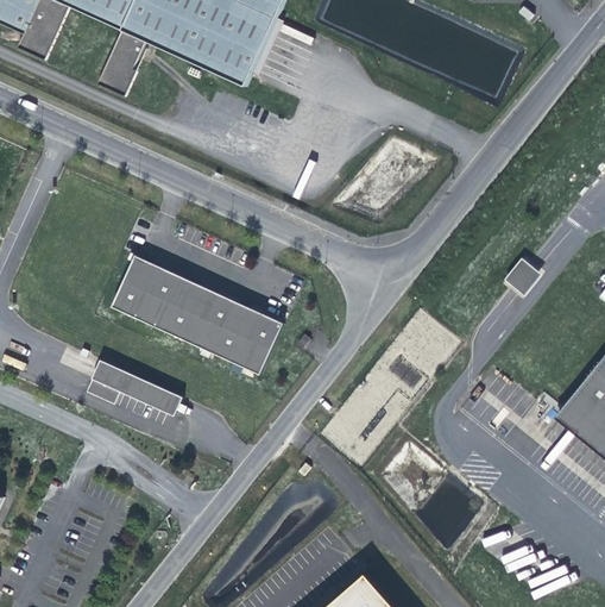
[(45,67),(69,12),(121,36),(98,91),(121,101),(127,104),(136,83),(137,81),(134,80),(147,49),(159,54),(246,92),(288,0),(0,0),(0,29),(23,39),(17,55),(45,67)]
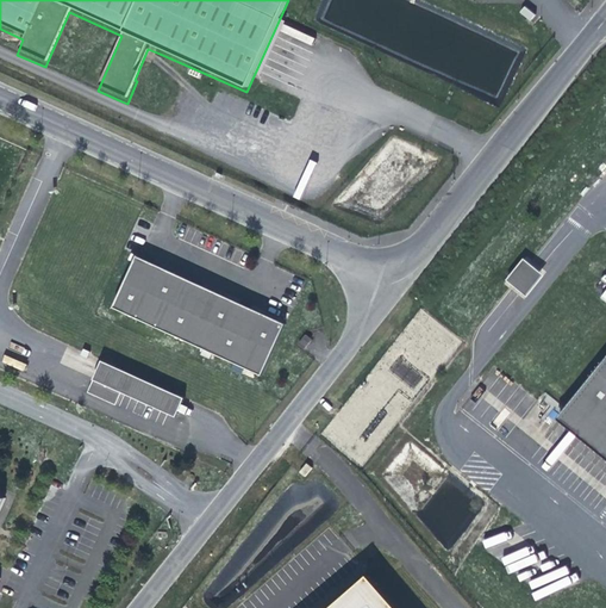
[(520,5),(516,11),(525,19),(530,13),(520,5)]
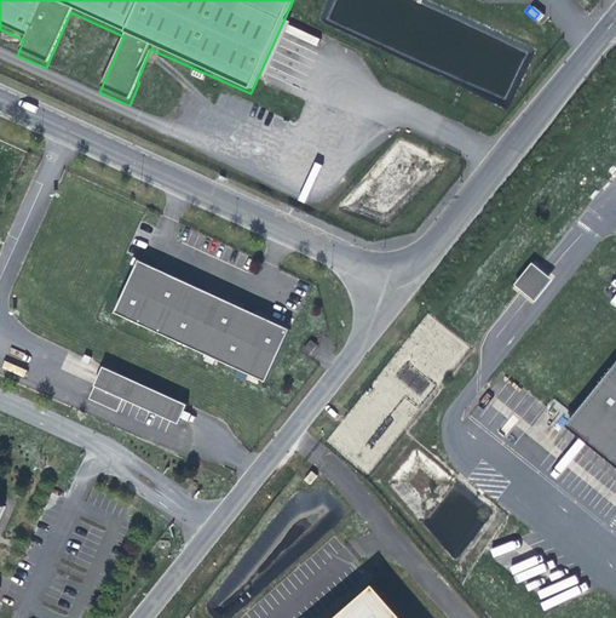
[(136,258),(111,310),(203,353),(212,356),(262,379),(286,327),(136,258)]
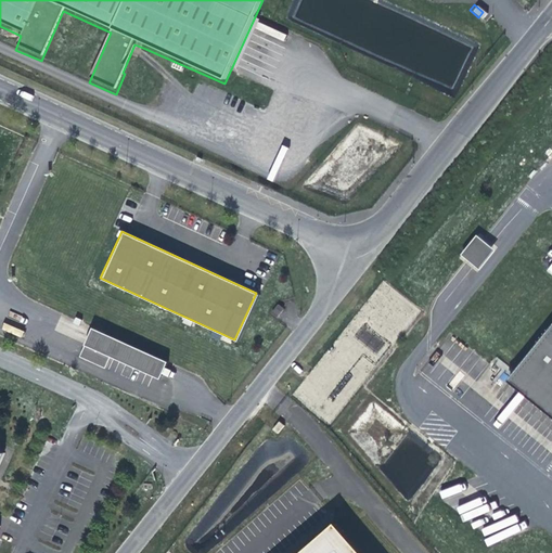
[(490,246),(474,233),(459,253),(475,267),(490,246)]
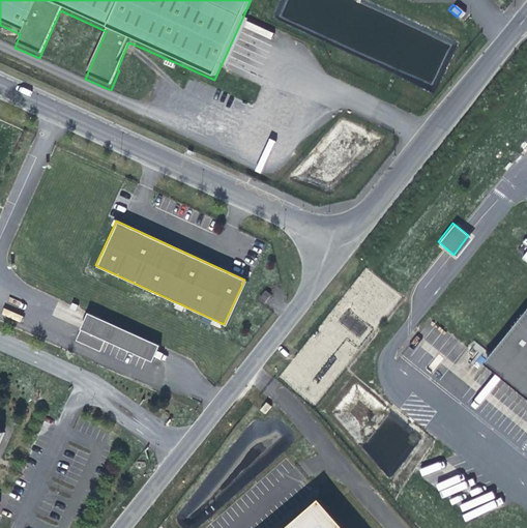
[(178,310),(181,304),(174,301),(171,306),(178,310)]
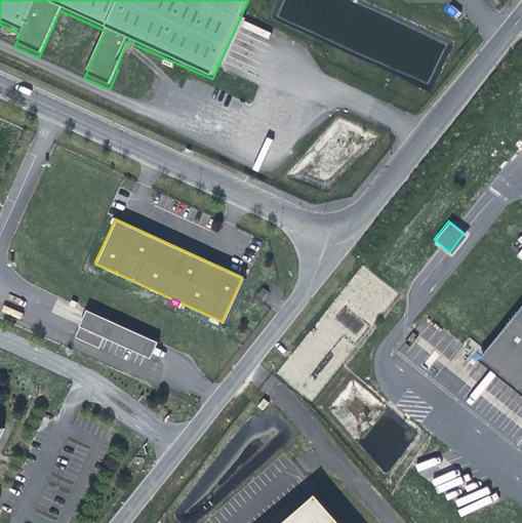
[(521,303),(479,357),(521,391),(521,303)]
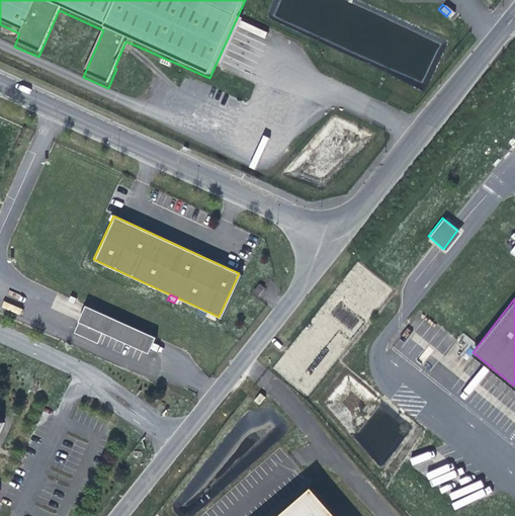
[(155,336),(85,306),(73,332),(97,343),(101,332),(147,353),(155,336)]
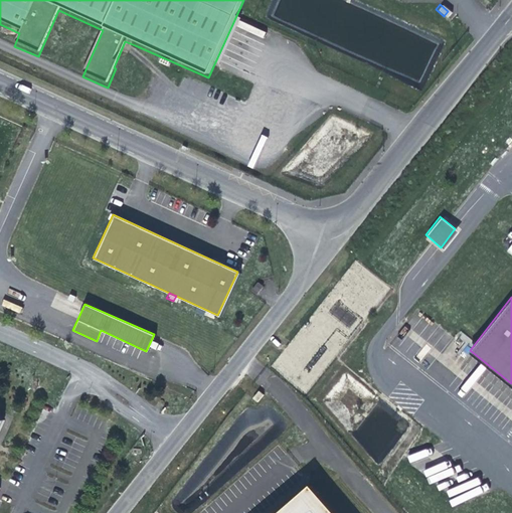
[(334,512),(310,485),(277,512),(334,512)]
